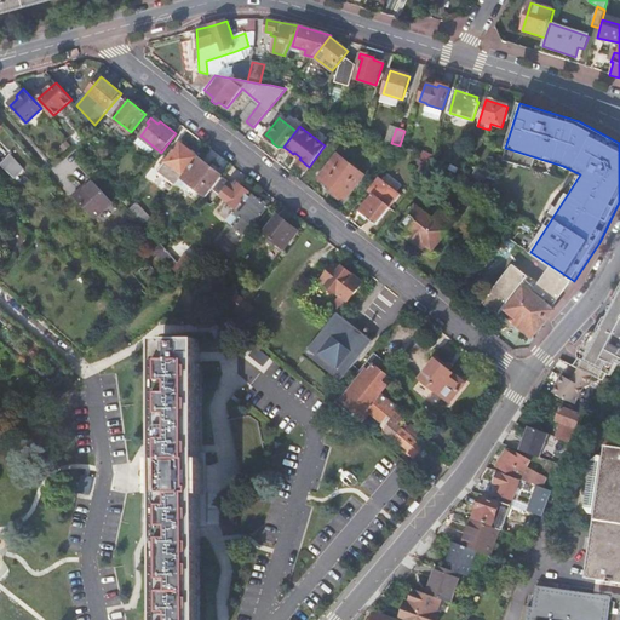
[(89,143),(84,138),(76,148),(85,158),(87,155),(82,149),(89,143)]
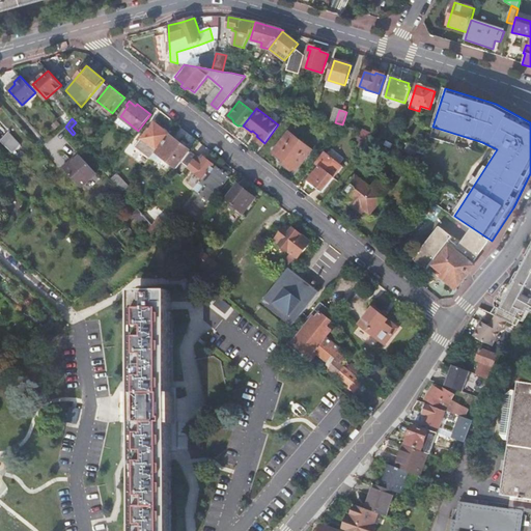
[(0,122),(0,140),(12,152),(20,144),(0,122)]
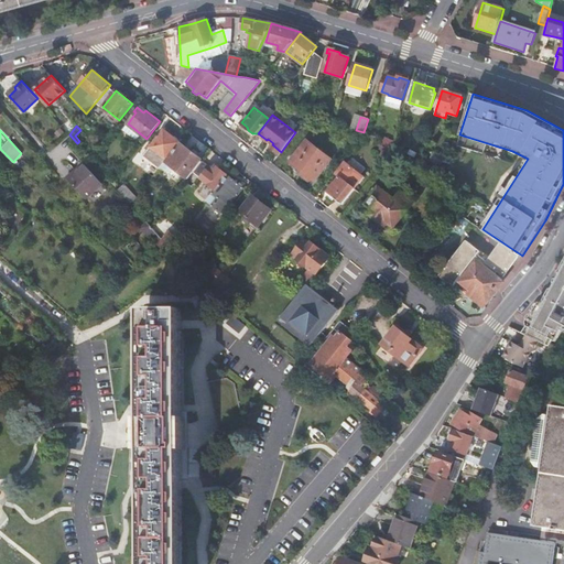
[(143,155),(160,169),(161,167),(180,143),(164,130),(143,155)]
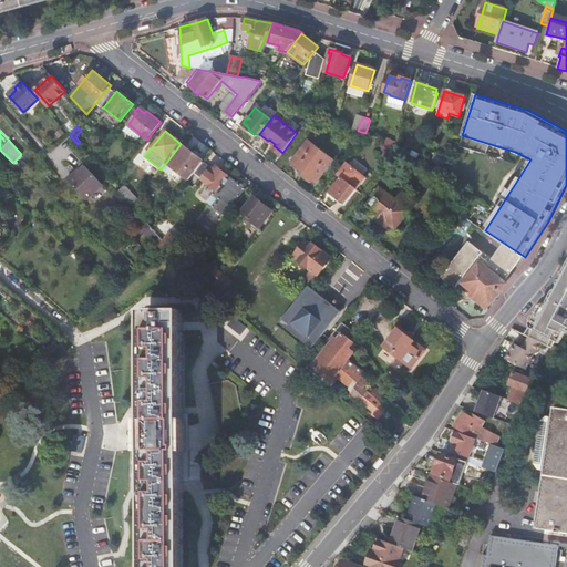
[(17,145),(23,140),(18,135),(12,141),(17,145)]
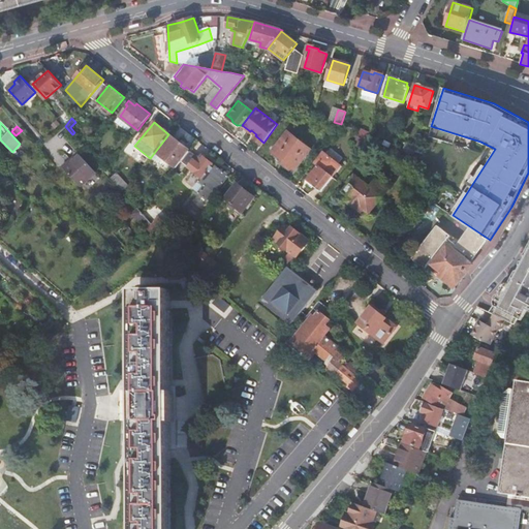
[(358,136),(367,142),(369,133),(361,129),(358,136)]
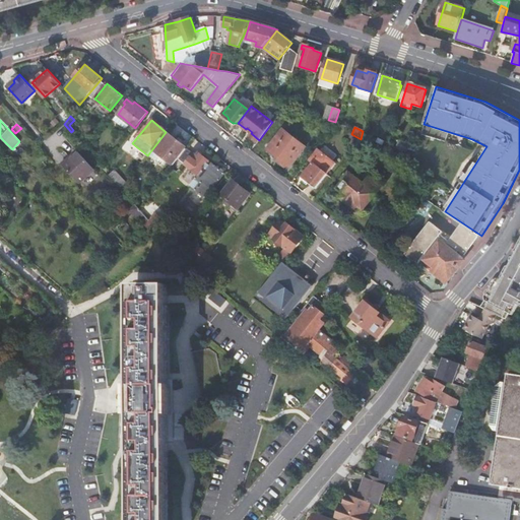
[(84,146),(89,140),(80,130),(74,135),(84,146)]
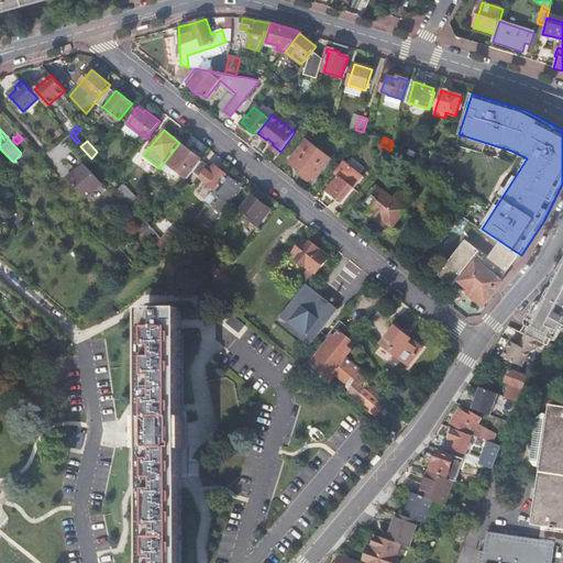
[(320,152),(322,148),(318,146),(316,148),(307,141),(290,162),(305,173),(304,178),(308,181),(312,179),(313,180),(315,179),(313,179),(329,161),(330,161),(331,158),(329,157),(329,158),(320,152)]
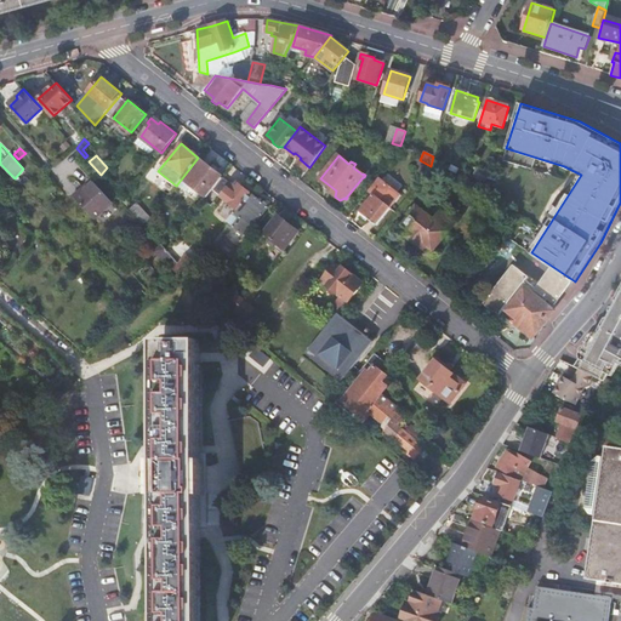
[(493,166),(500,169),(502,158),(496,157),(493,166)]
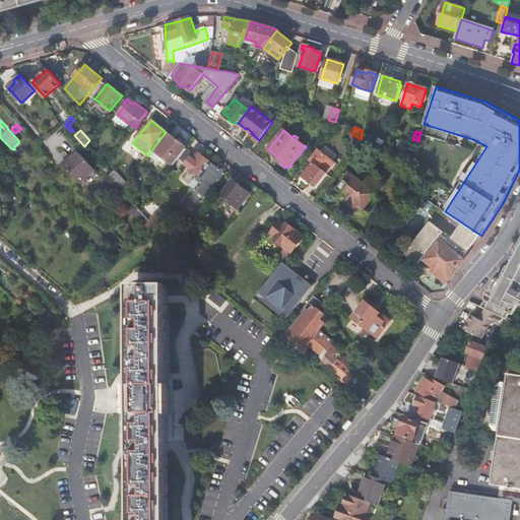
[(187,148),(166,132),(148,154),(155,160),(160,154),(170,161),(175,155),(179,158),(187,148)]
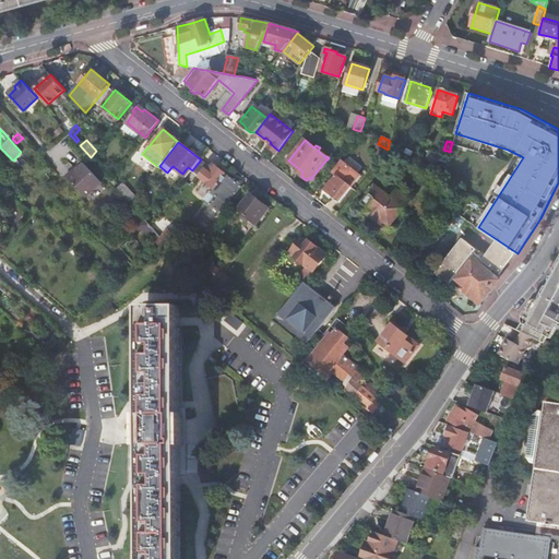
[(437,159),(439,154),(427,151),(425,156),(437,159)]
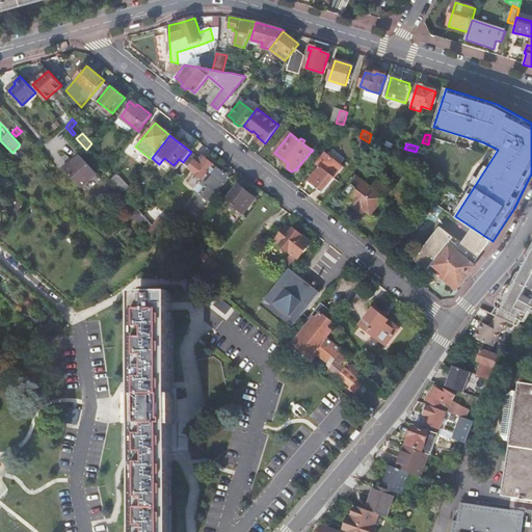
[(196,160),(198,158),(191,152),(183,162),(203,179),(201,182),(206,186),(200,193),(210,202),(230,177),(205,157),(201,163),(196,160)]
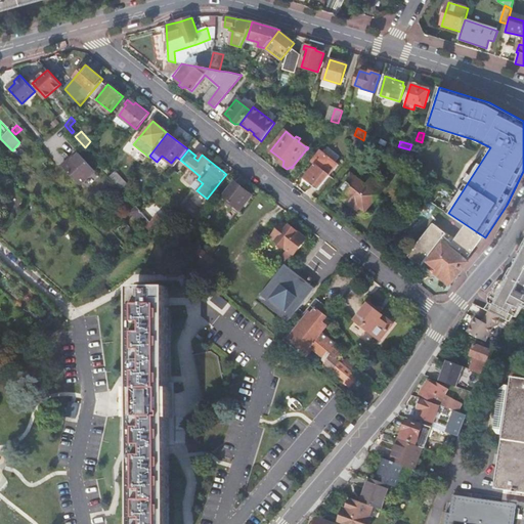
[(338,165),(319,150),(311,161),(315,164),(304,178),(318,189),(338,165)]
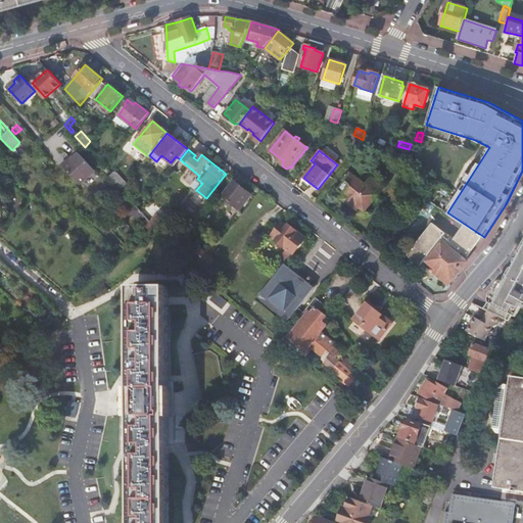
[(68,162),(66,159),(61,164),(79,184),(94,170),(79,153),(68,162)]
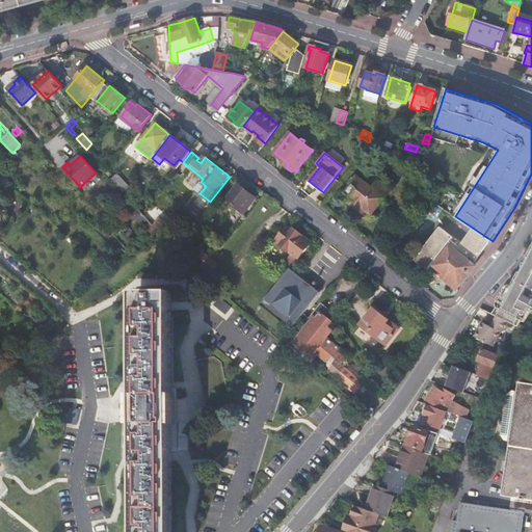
[(106,171),(125,192),(130,186),(117,173),(115,176),(108,168),(106,171)]
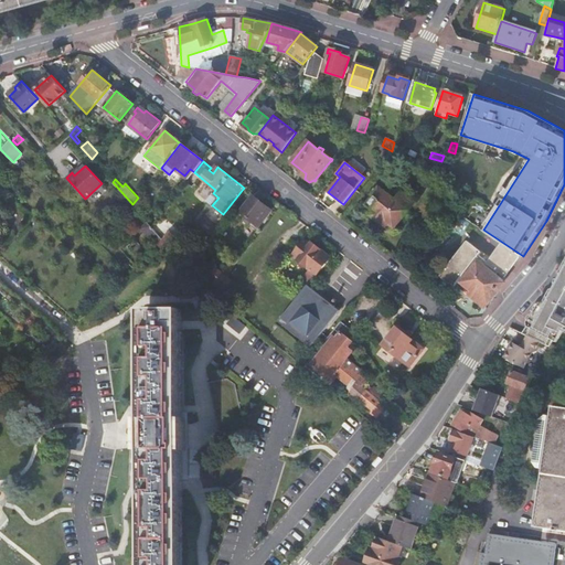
[(408,210),(414,202),(401,192),(395,200),(380,188),(366,205),(374,211),(371,215),(383,225),(386,221),(395,227),(408,211),(408,210)]
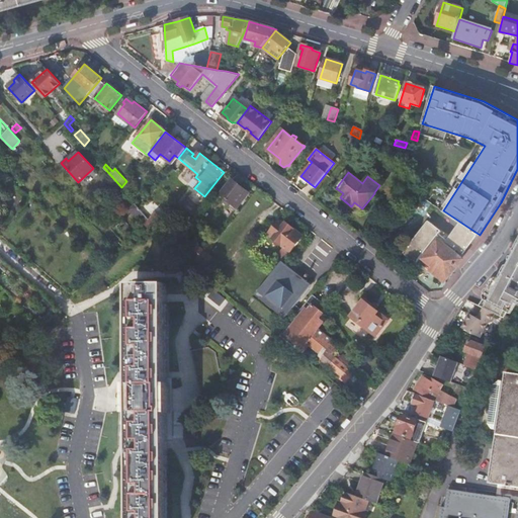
[(195,177),(189,185),(194,188),(200,181),(195,177)]
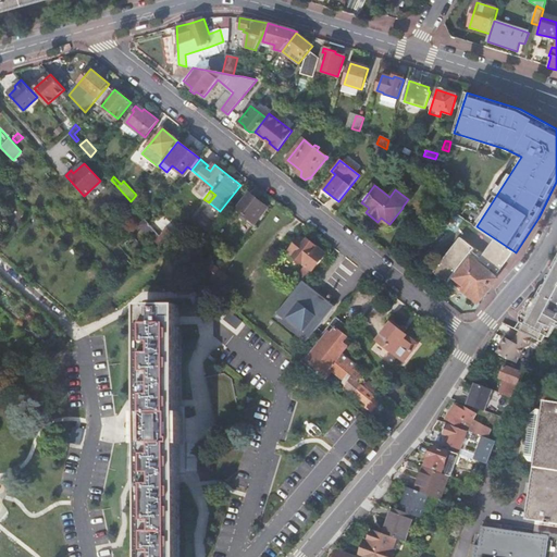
[(161,192),(152,203),(160,210),(169,198),(161,192)]
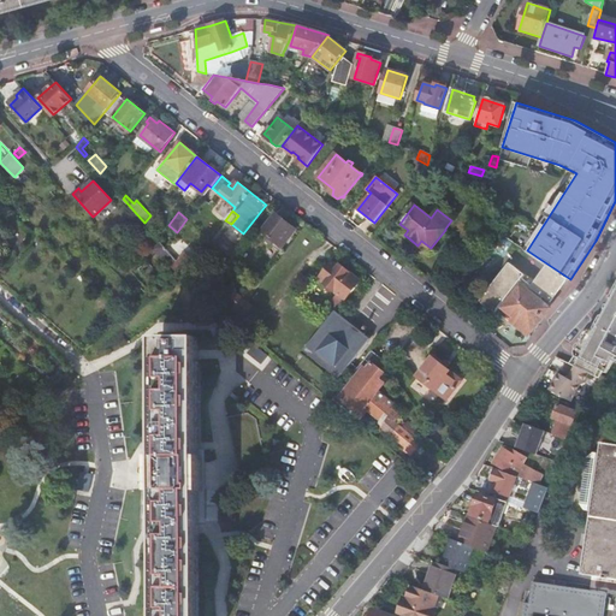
[(291,226),(276,213),(261,231),(282,247),(286,241),(283,238),(291,226)]
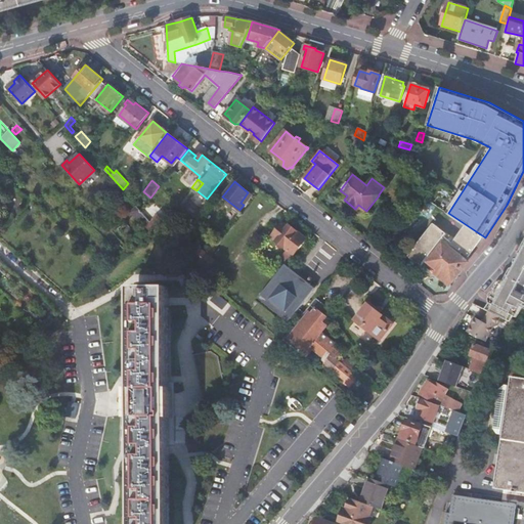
[(153,200),(162,188),(159,186),(150,198),(153,200)]
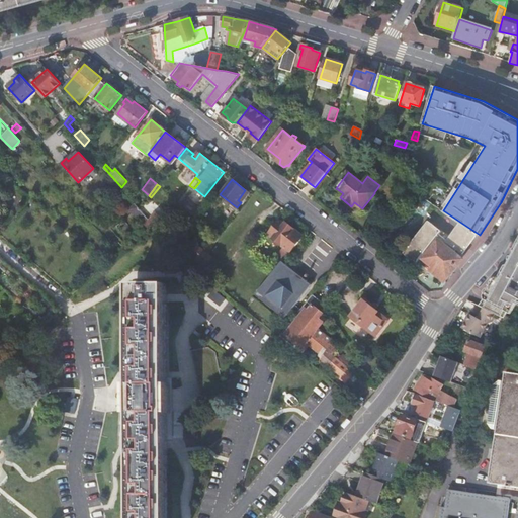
[(151,206),(145,213),(150,218),(144,224),(153,231),(163,219),(151,206)]
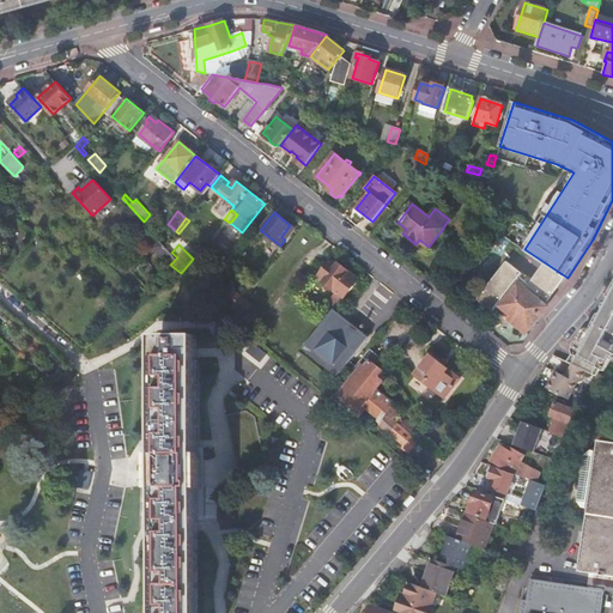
[(335,267),(329,263),(317,278),(344,298),(359,279),(338,262),(335,267)]
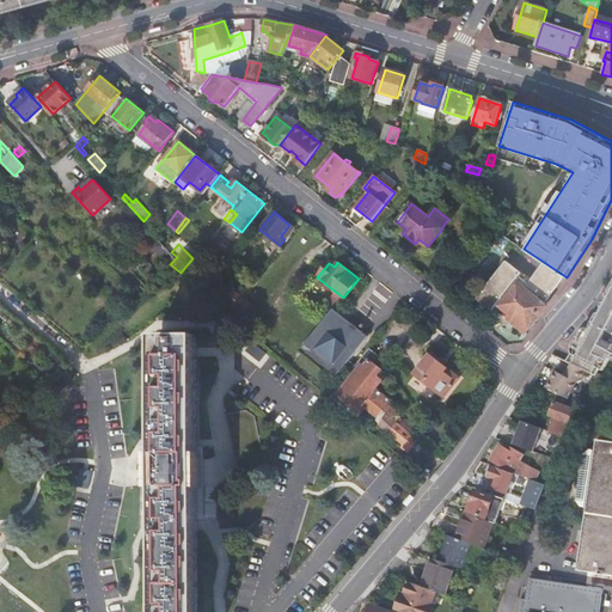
[(543,305),(563,277),(543,264),(528,283),(519,276),(521,274),(506,262),(476,300),(491,311),(499,303),(514,316),(512,319),(526,331),(545,306),(543,305)]
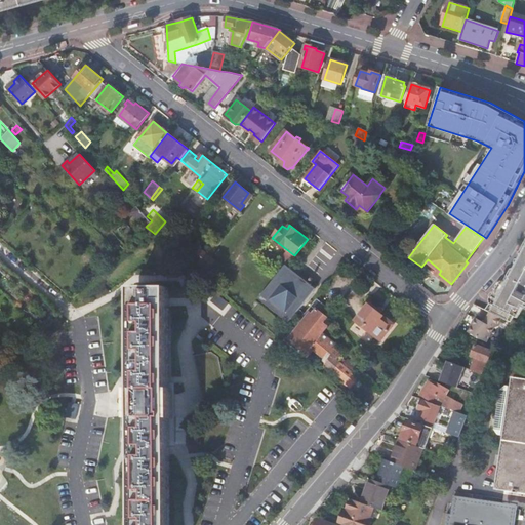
[(199,232),(196,229),(190,236),(194,239),(199,232)]
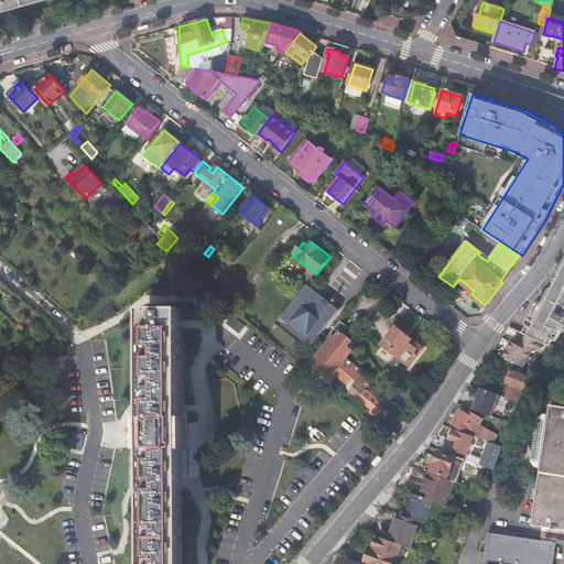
[(563,262),(560,271),(561,275),(557,282),(553,289),(550,289),(543,302),(540,302),(527,322),(528,326),(531,328),(538,315),(541,317),(550,301),(552,302),(554,296),(556,296),(563,300),(563,302),(563,301),(563,262)]
